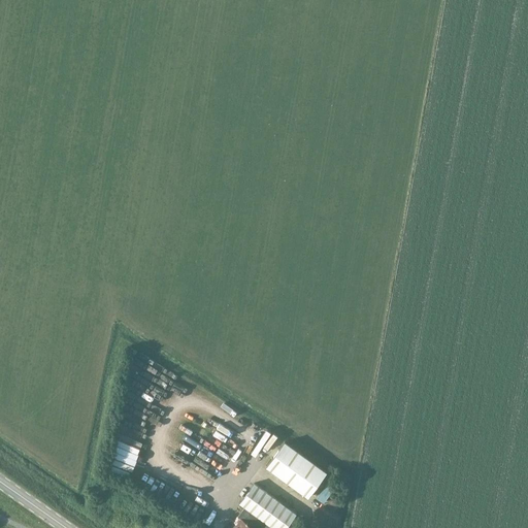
[(212,439),(213,437),(227,443),(229,439),(223,436),(227,429),(211,422),(204,435),(212,439)]
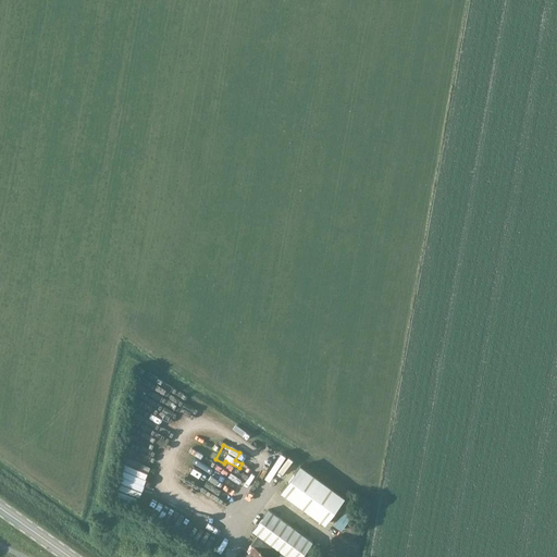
[(343,502),(346,498),(300,465),(281,492),(326,525),(334,515),(338,518),(347,505),(343,502)]
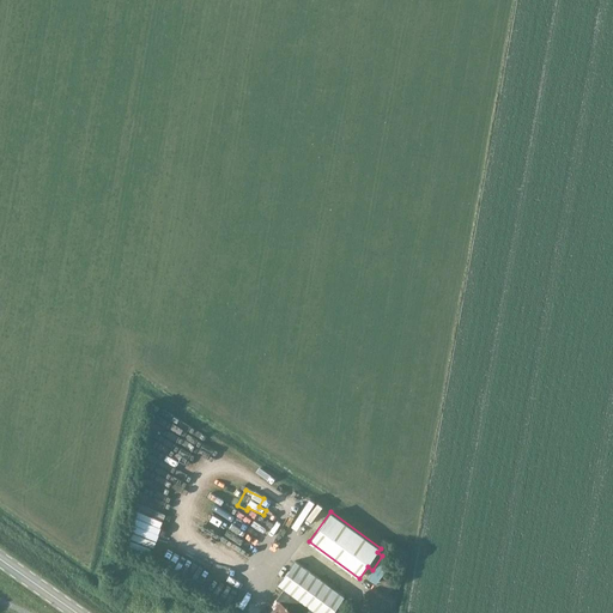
[(220,529),(228,517),(222,514),(213,526),(220,529)]
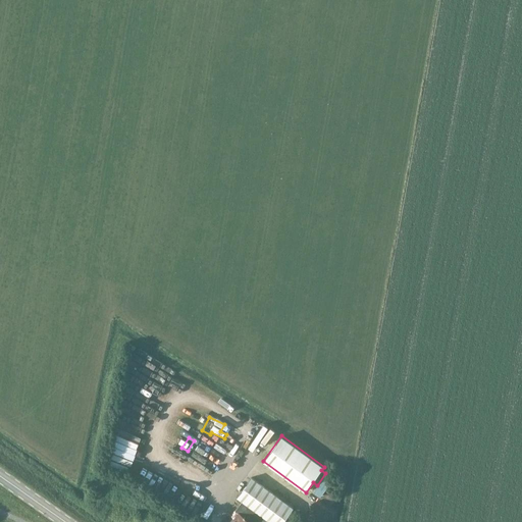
[(198,450),(198,460),(212,460),(211,450),(198,450)]
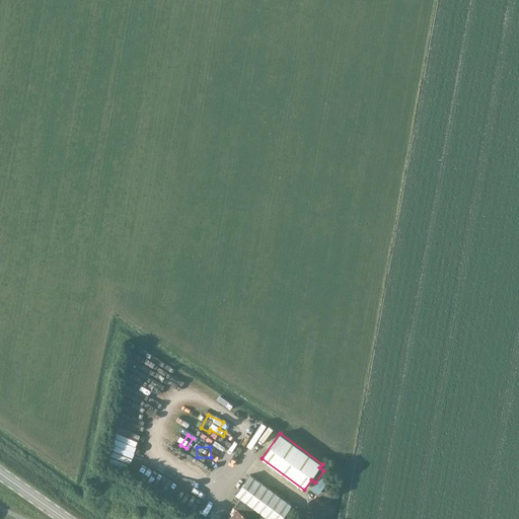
[(183,457),(181,462),(195,468),(197,463),(183,457)]
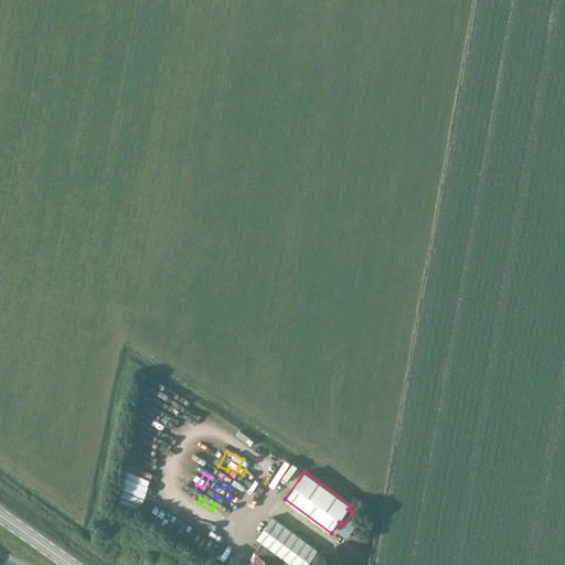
[(205,518),(214,523),(220,514),(214,511),(210,516),(206,515),(205,518)]
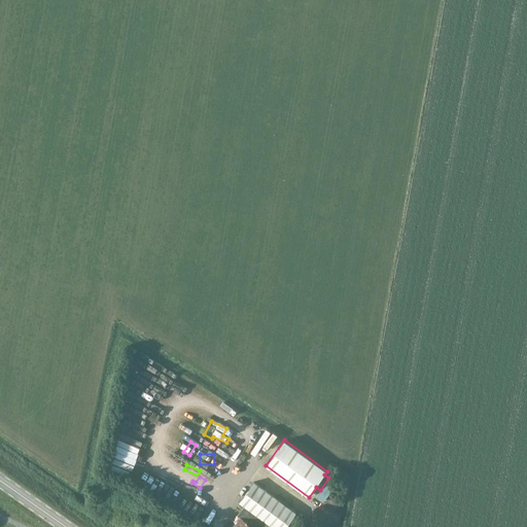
[(243,506),(269,524),(272,526),(284,526),(295,513),(253,482),(238,502),(243,506)]
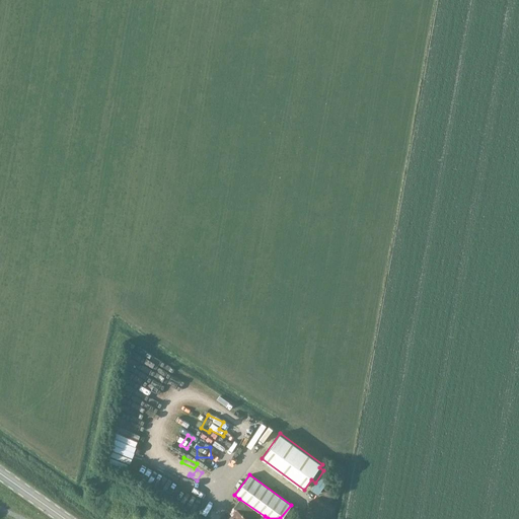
[(187,499),(189,494),(174,486),(171,491),(187,499)]
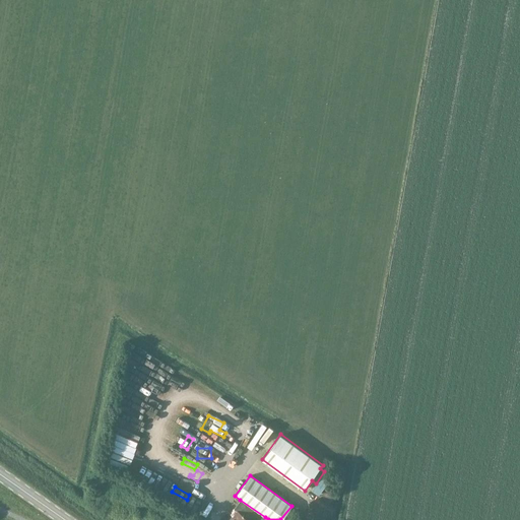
[(88,493),(86,506),(96,507),(99,494),(88,493)]
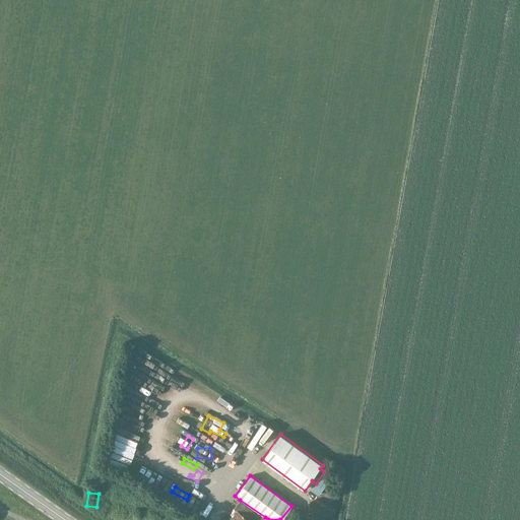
[(263,519),(265,517),(240,500),(234,508),(229,514),(232,516),(229,519),(263,519)]
